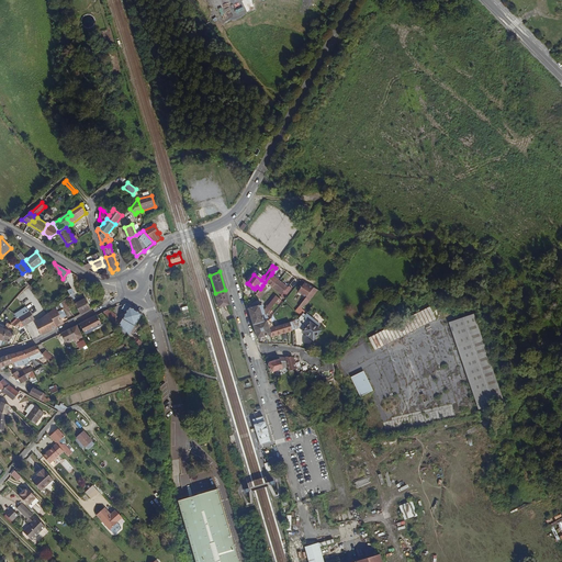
[(279,281),(271,274),(265,282),(272,289),(279,281)]
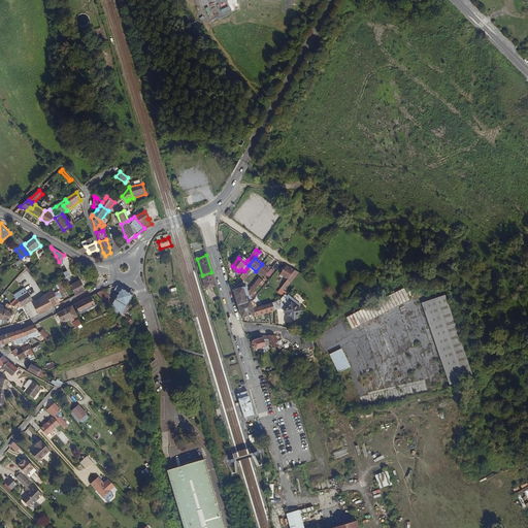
[(262,264),(256,271),(264,277),(270,270),(262,264)]
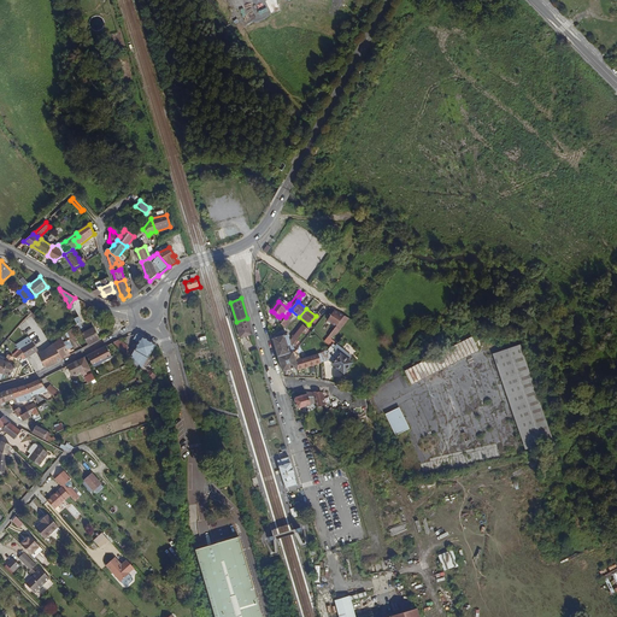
[(336,327),(345,316),(335,310),(328,319),(336,327)]
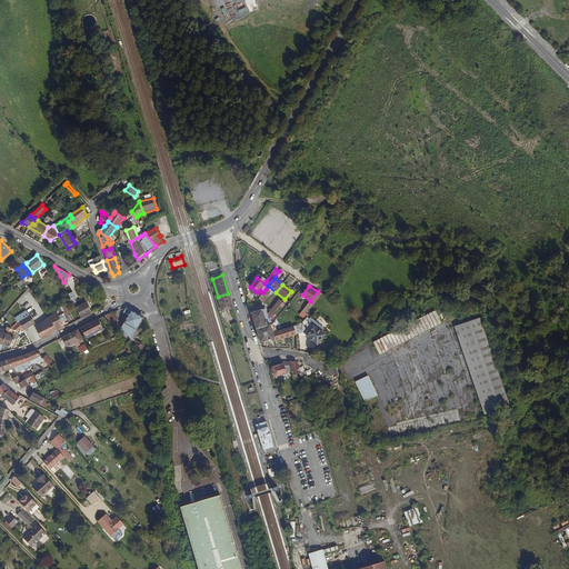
[(285,299),(285,300),(288,302),(296,292),(292,290),(291,291),(285,299)]
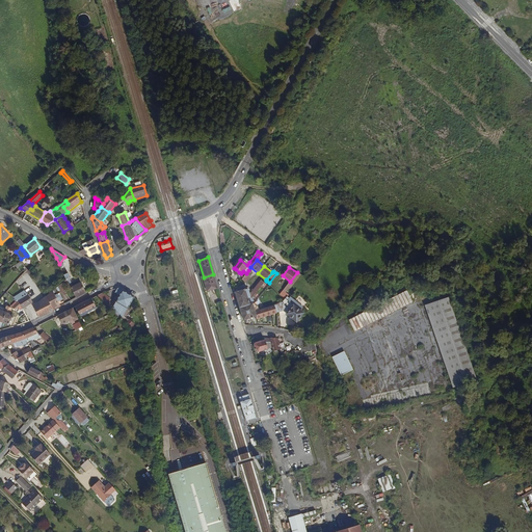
[(285,299),(288,301),(290,299),(289,298),(291,296),(286,293),(289,289),(290,289),(301,274),(297,272),(290,282),(286,287),(285,289),(282,293),(280,295),(285,299)]
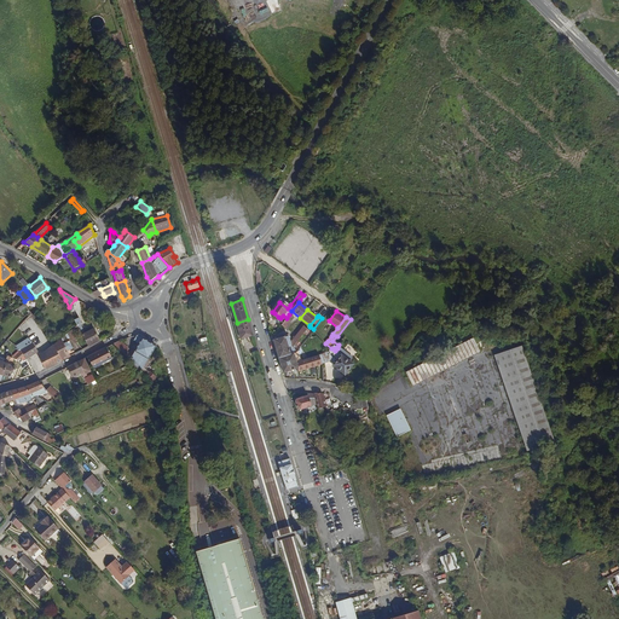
[(285,329),(291,320),(288,318),(287,318),(281,325),(285,329)]
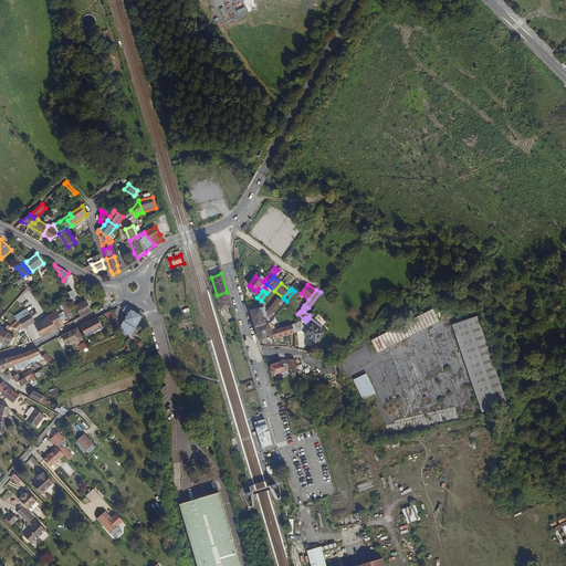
[(231,307),(227,292),(217,295),(221,311),(231,307)]
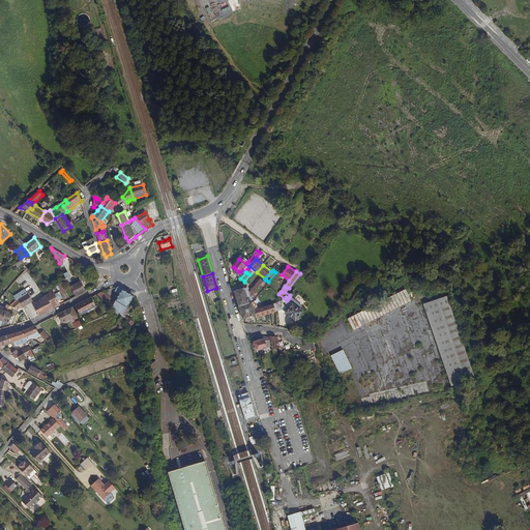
[(262,287),(265,284),(260,281),(248,294),(251,301),(255,297),(253,295),(260,286),(262,287)]
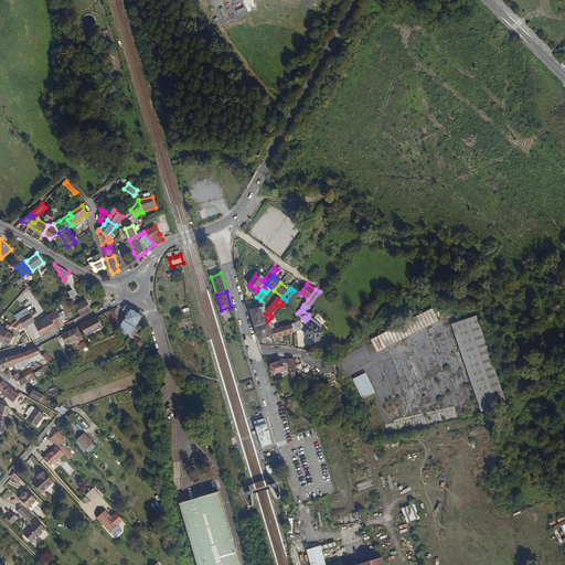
[(91,311),(85,300),(78,304),(75,306),(80,313),(81,317),(91,311)]
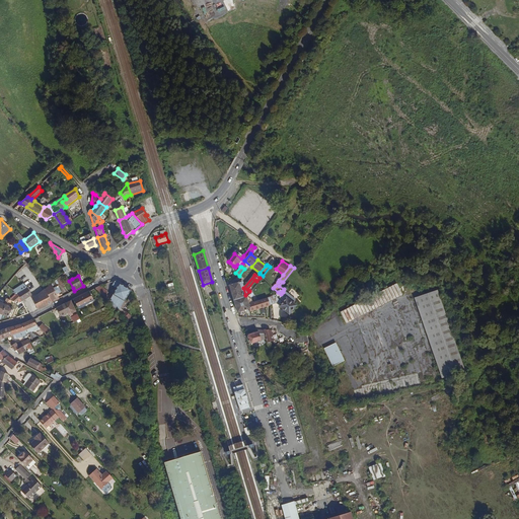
[(58,287),(63,284),(61,277),(53,283),(56,289),(58,287)]
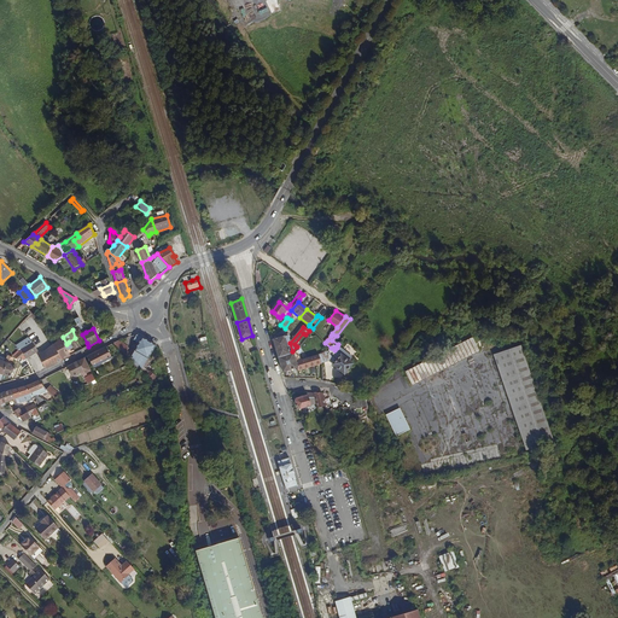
[(141,371),(156,345),(138,334),(135,339),(135,340),(138,342),(140,344),(136,350),(130,360),(134,363),(141,371)]
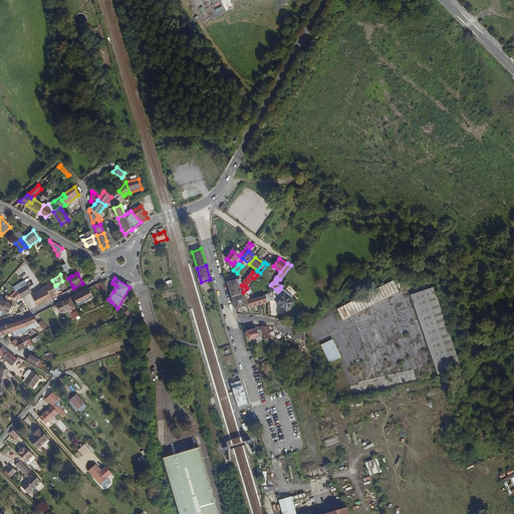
[(23,280),(13,287),(18,291),(27,284),(23,280)]
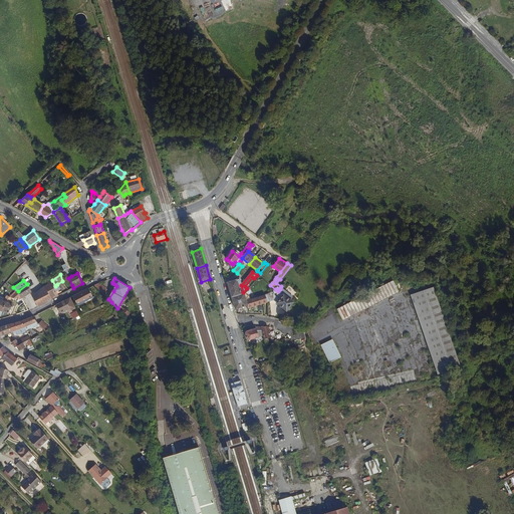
[(57,296),(55,291),(59,289),(57,284),(55,286),(52,280),(44,286),(52,299),(57,296)]
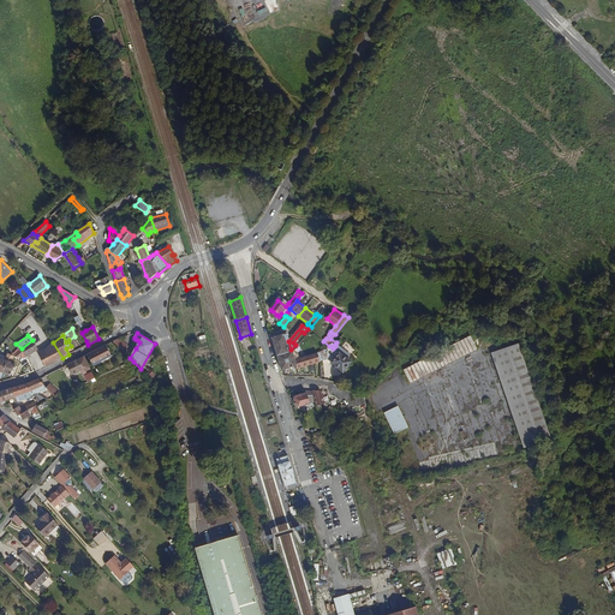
[(291,368),(296,366),(294,360),(292,352),(291,350),(288,341),(287,335),(284,335),(272,339),(281,371),(291,368)]
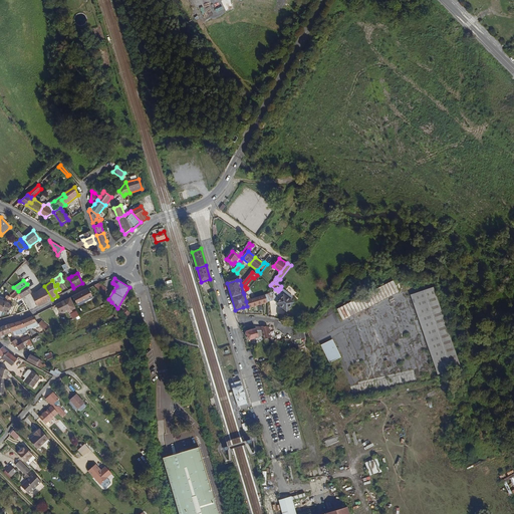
[(342,322),(399,294),(393,282),(336,311),(342,322)]
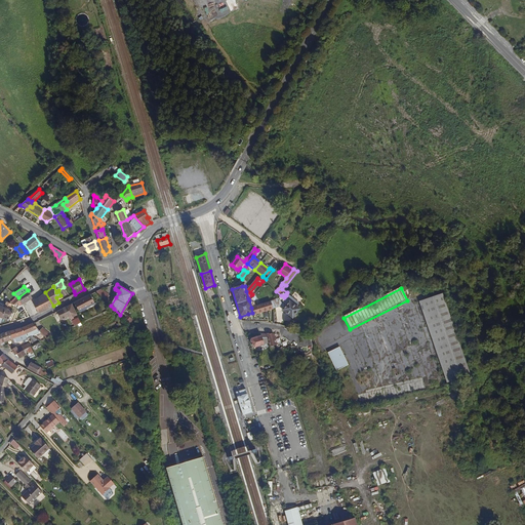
[(105,299),(109,295),(103,289),(96,291),(105,299)]
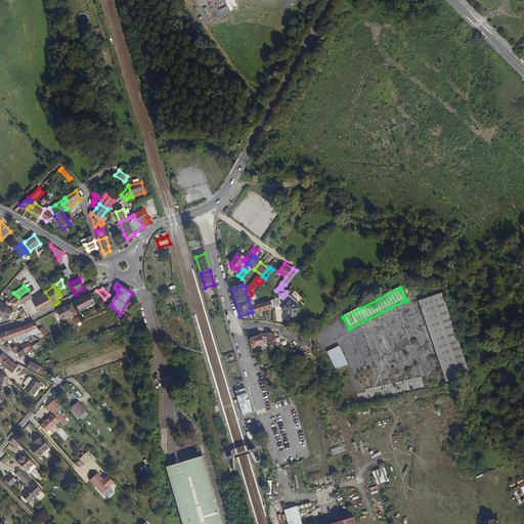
[(32,298),(28,290),(18,297),(20,299),(20,301),(23,304),(26,302),(29,300),(32,298)]
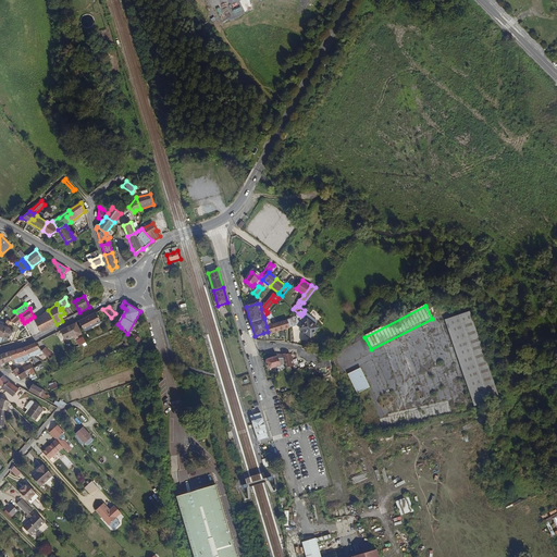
[(57,324),(48,310),(47,311),(42,314),(34,321),(40,333),(57,324)]
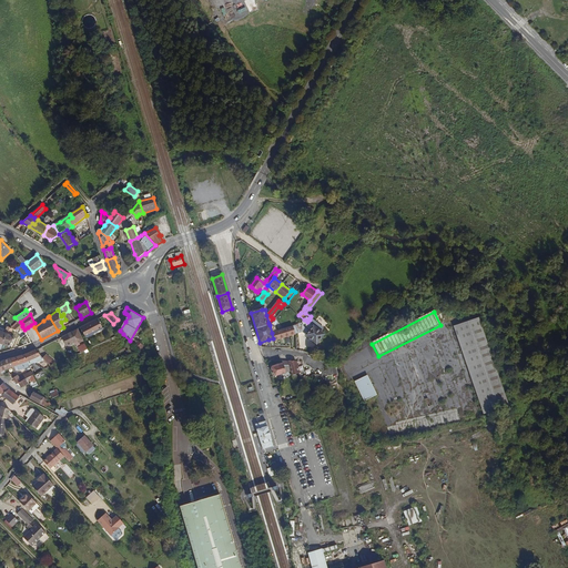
[(85,337),(103,328),(98,318),(81,327),(85,337)]
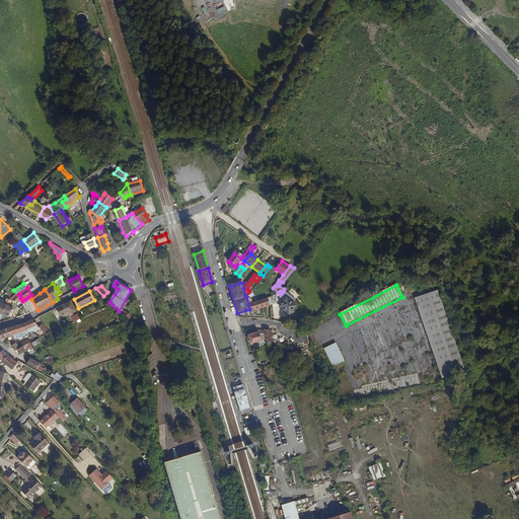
[(287,299),(281,294),(278,292),(275,296),(267,298),(270,306),(271,305),(276,304),(280,307),(287,299)]
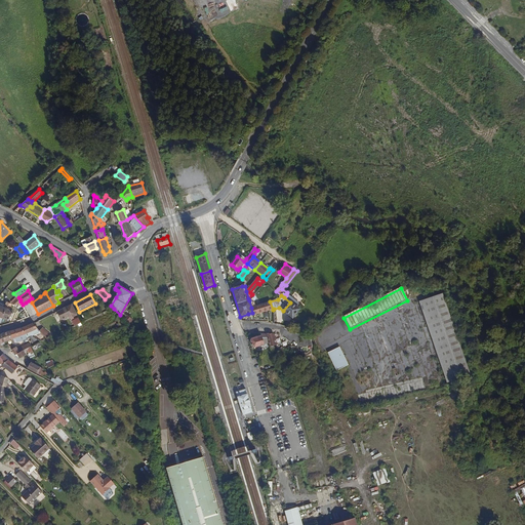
[(469,375),(441,295),(418,304),(446,384),(469,375)]
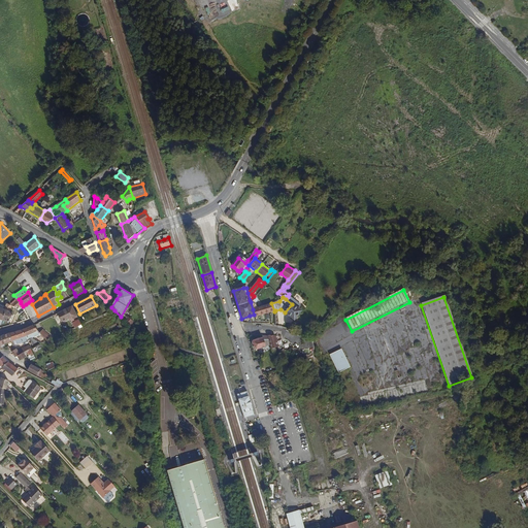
[(293,302),(292,304),(285,312),(294,320),(301,311),(298,308),(299,306),(293,302)]
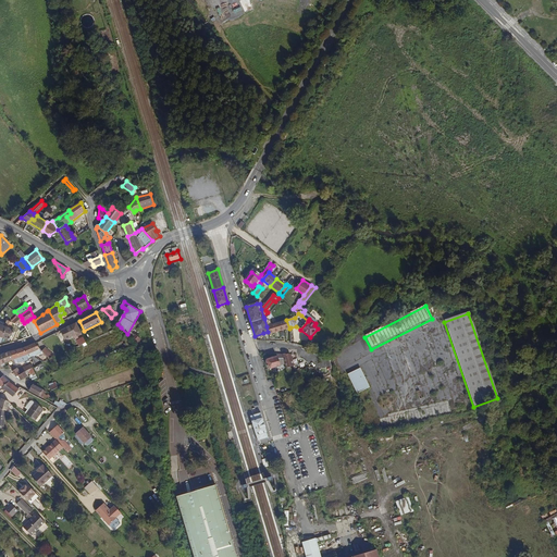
[(267,326),(268,332),(269,334),(285,330),(289,329),(286,320),(267,326)]
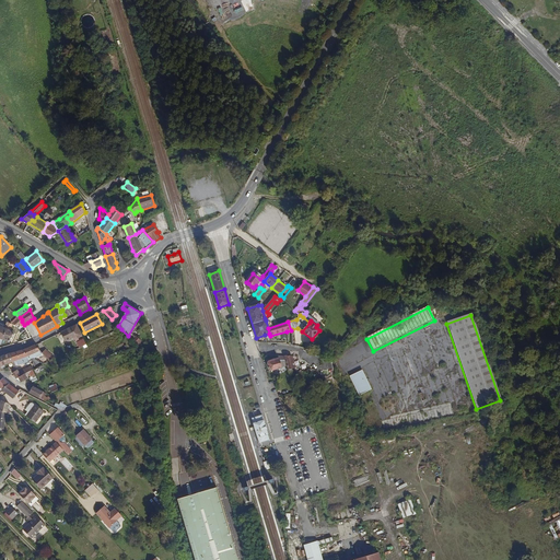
[(82,337),(76,325),(61,333),(66,341),(73,337),(76,341),(79,340),(78,338),(82,337)]
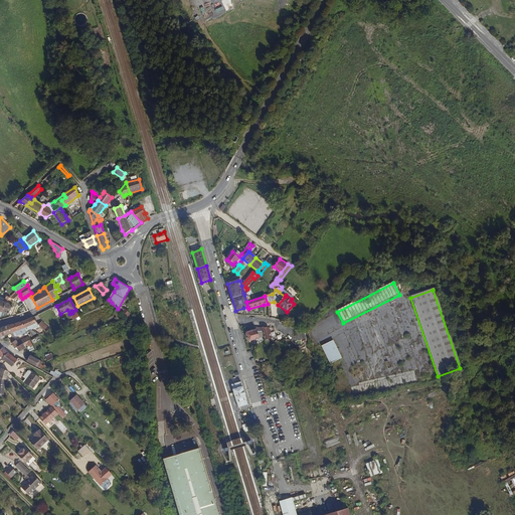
[(7,315),(13,306),(9,304),(7,304),(2,312),(7,315)]
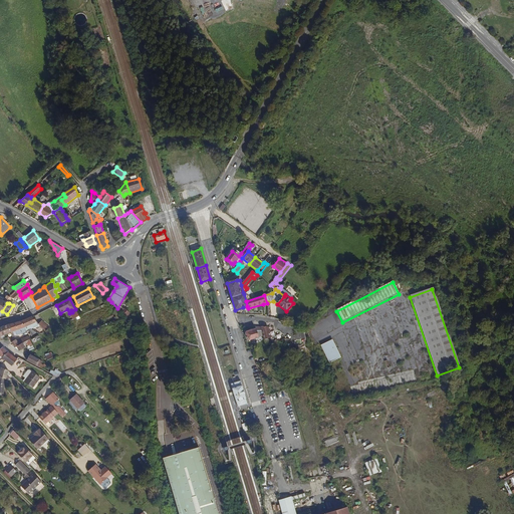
[(129,314),(130,313),(125,308),(123,310),(120,313),(125,318),(129,314)]
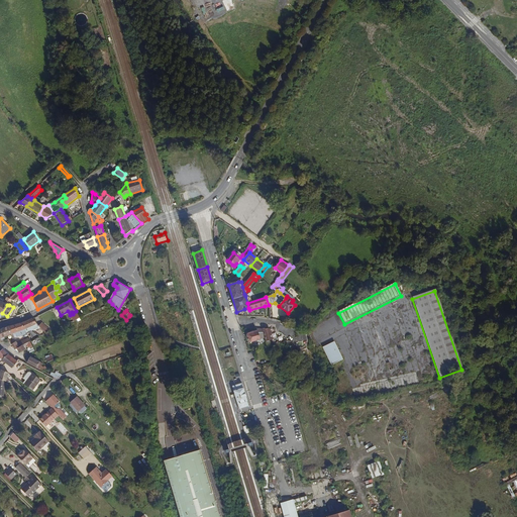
[(80,318),(77,312),(75,313),(76,315),(71,317),(73,321),(80,318)]
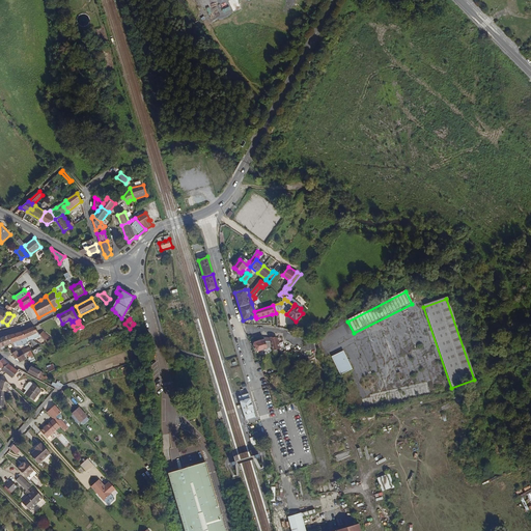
[(35,334),(37,332),(33,327),(20,332),(24,338),(27,343),(29,341),(33,340),(30,336),(32,335),(35,334)]
